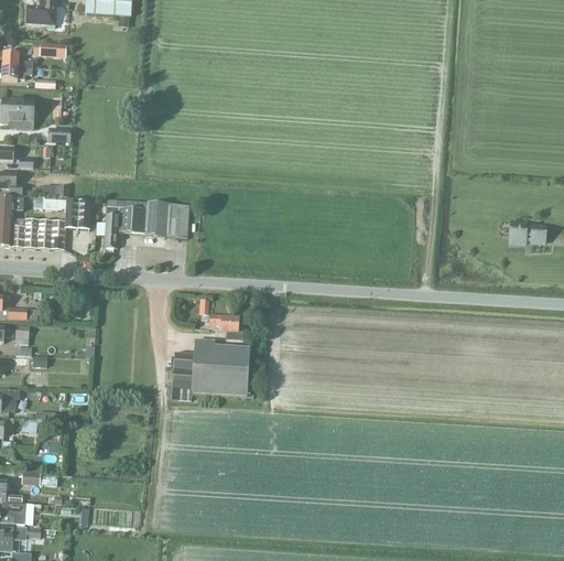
[(26,4),(25,22),(47,23),(47,14),(54,15),(55,3),(57,3),(57,0),(39,0),(39,3),(36,6),(26,4)]
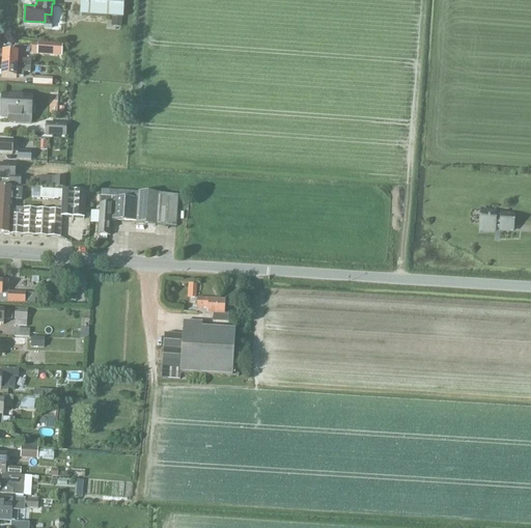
[(80,0),(80,11),(122,15),(122,0),(80,0)]
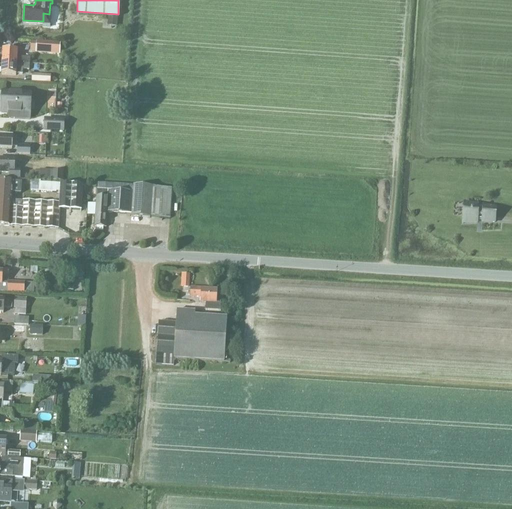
[(108,14),(107,23),(117,24),(118,16),(108,14)]
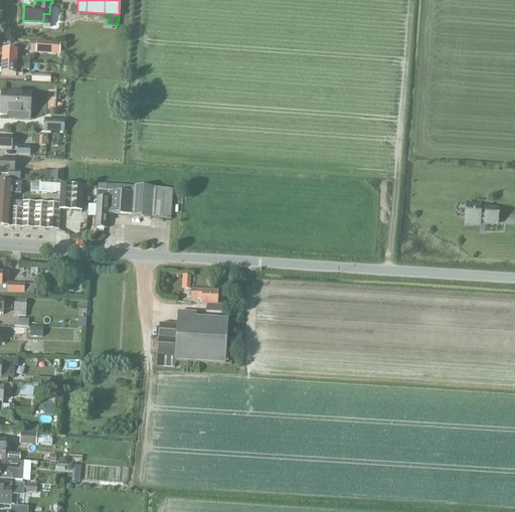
[(60,41),(36,40),(35,51),(60,52),(60,41)]
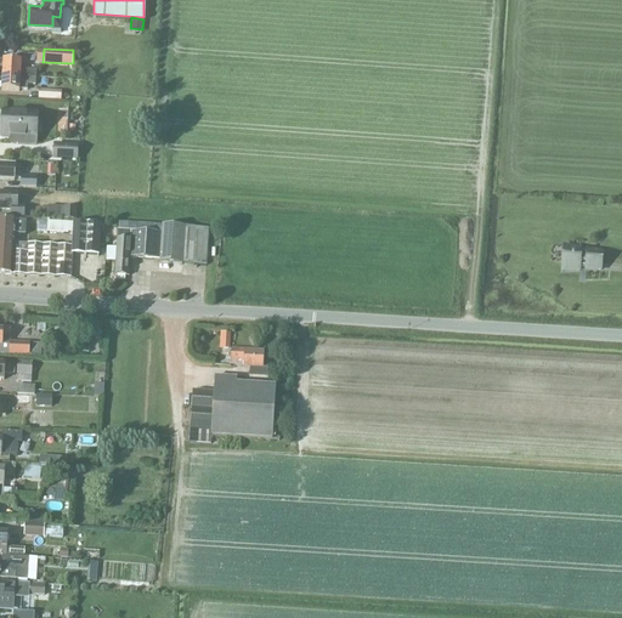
[(4,57),(3,73),(35,74),(35,75),(37,68),(20,68),(20,58),(4,57)]
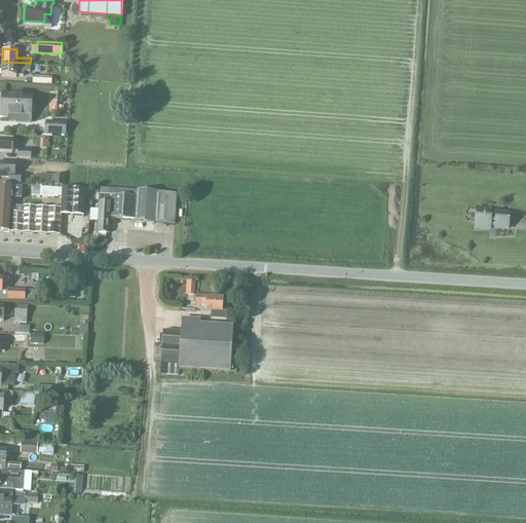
[(30,63),(2,62),(2,74),(16,74),(16,73),(23,74),(24,69),(30,70),(30,64),(30,63)]
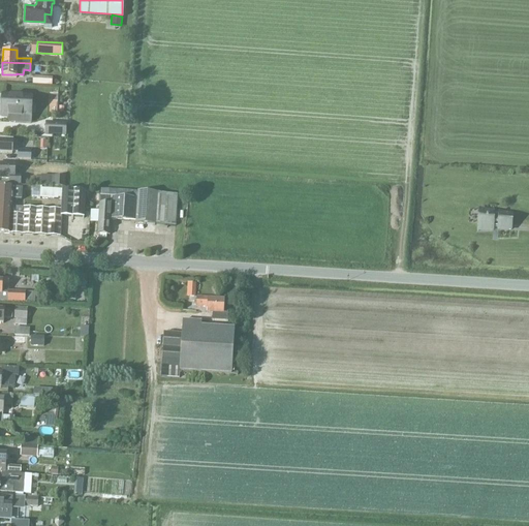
[(33,74),(33,81),(33,83),(53,84),(53,74),(33,74)]
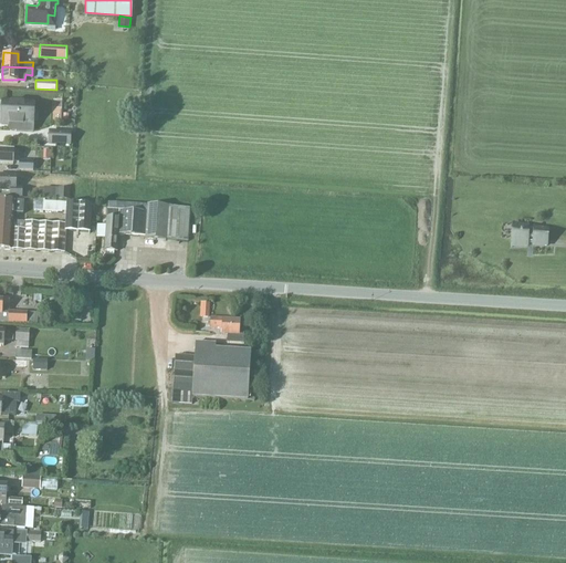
[(1,100),(0,116),(0,121),(27,123),(28,101),(1,100)]
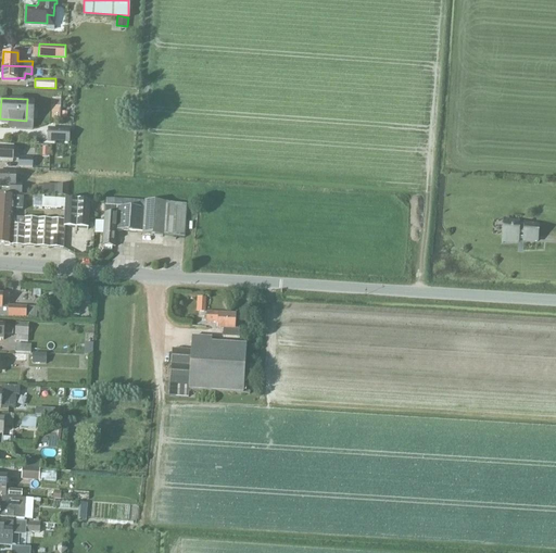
[(49,127),(48,138),(68,139),(70,128),(49,127)]
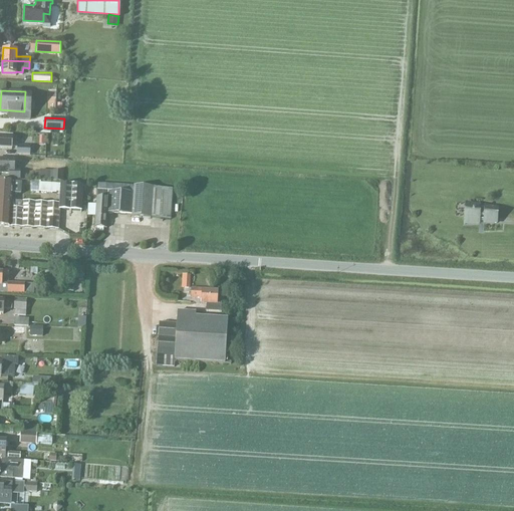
[(16,153),(29,153),(29,146),(16,145),(17,136),(0,135),(0,147),(11,148),(11,147),(16,147),(16,153)]
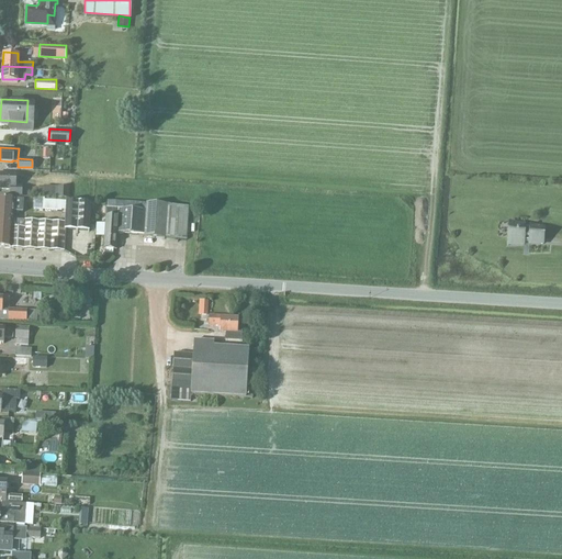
[(10,193),(21,194),(21,186),(15,185),(15,172),(0,171),(0,187),(10,188),(10,193)]
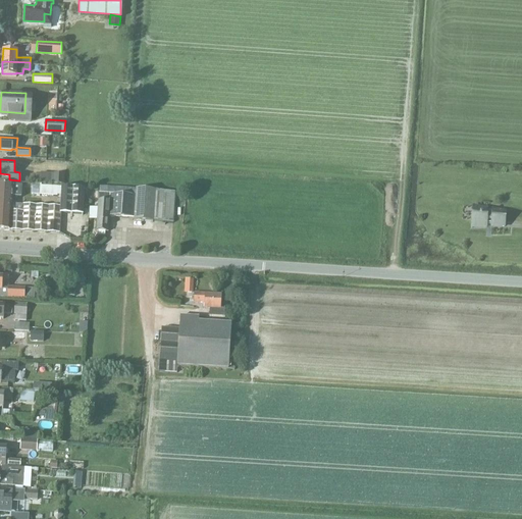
[(32,171),(32,179),(62,182),(63,182),(64,171),(41,170),(41,172),(32,171)]
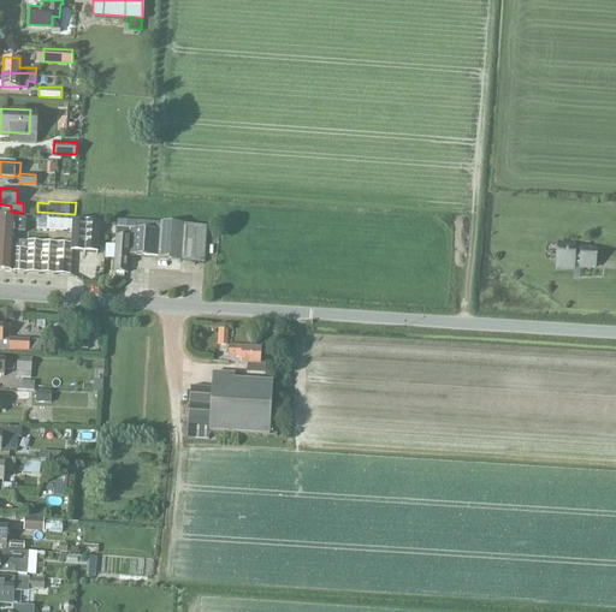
[(22,230),(23,217),(16,217),(16,215),(0,214),(0,266),(70,271),(71,250),(98,253),(100,221),(73,219),(72,227),(71,241),(15,237),(15,230),(22,230)]
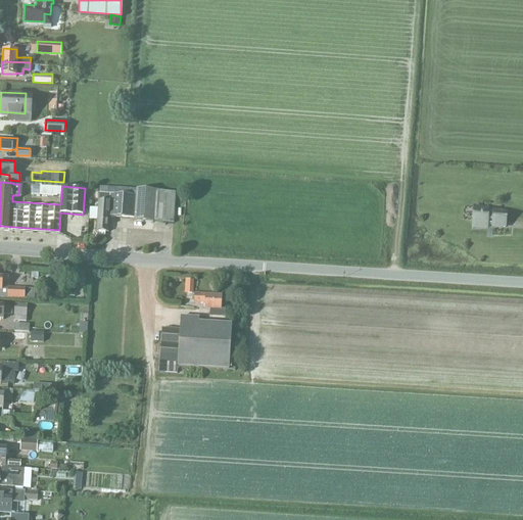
[(40,184),(39,193),(57,194),(57,193),(61,193),(61,186),(62,186),(62,185),(40,184)]
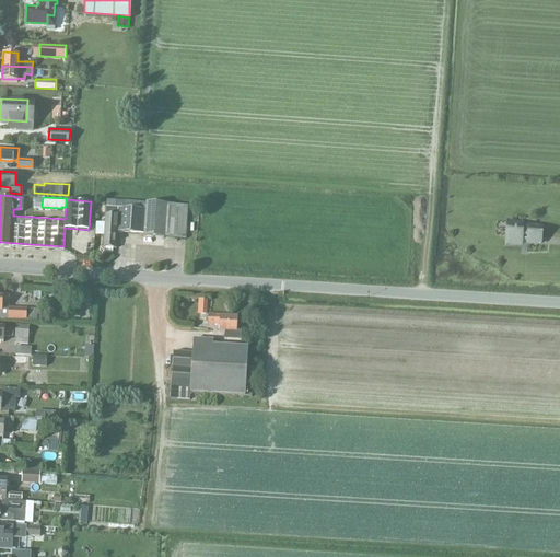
[(106,198),(105,206),(117,206),(117,211),(124,215),(123,230),(143,231),(143,234),(164,235),(186,236),(188,204),(166,202),(144,201),(144,200),(106,198)]
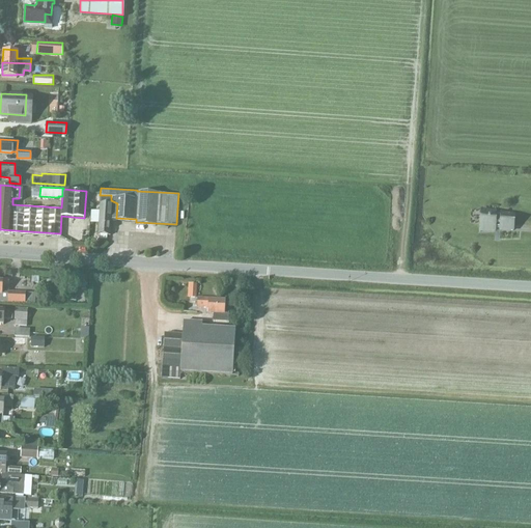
[(111,195),(100,195),(98,232),(109,233),(110,218),(116,218),(117,203),(111,200),(111,195)]
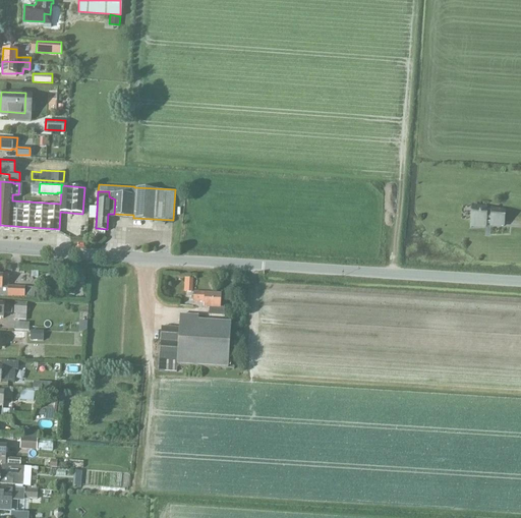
[(472,207),(470,225),(484,226),(485,224),(503,225),(504,210),(485,209),(486,208),(472,207)]
